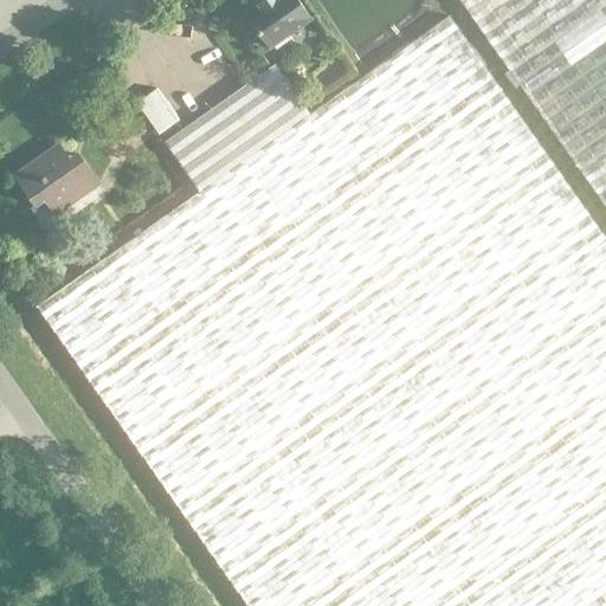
[(263,7),(250,17),(271,46),(311,18),(298,0),(263,0),(259,2),(263,7)]
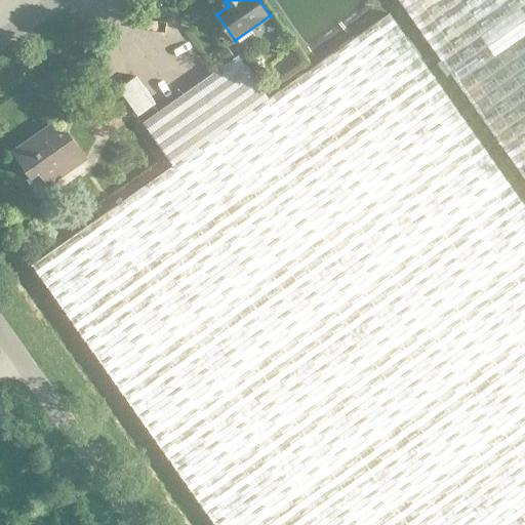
[(524,0),(399,0),(524,178),(524,0)]
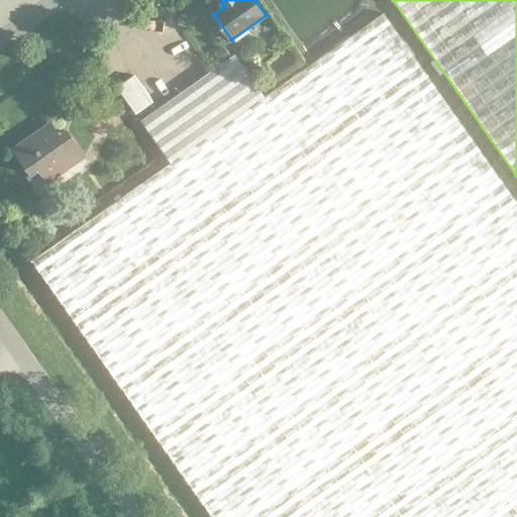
[(171,163),(105,209),(32,260),(213,516),(516,516),(516,202),(384,13),(265,97),(235,55),(141,120),(171,163)]
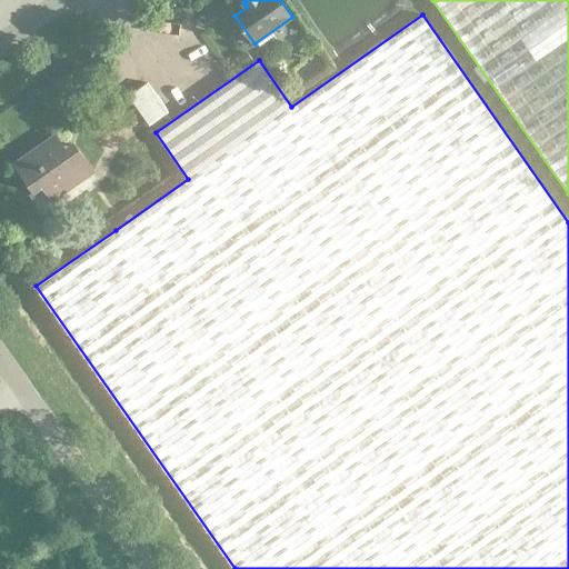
[(245,46),(235,52),(241,63),(251,56),(245,46)]
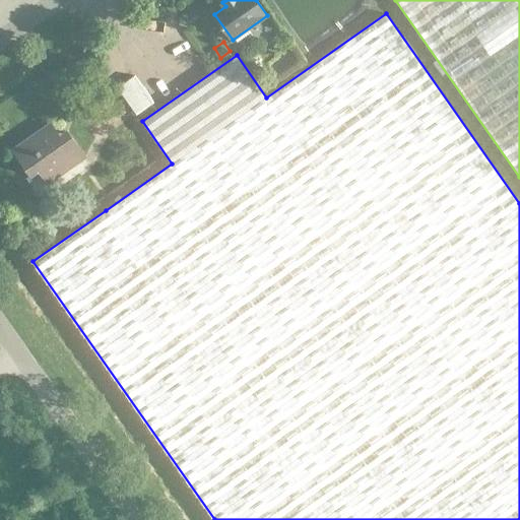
[(49,182),(85,156),(68,131),(67,132),(73,141),(67,145),(51,124),(14,149),(31,175),(40,169),(49,182)]
